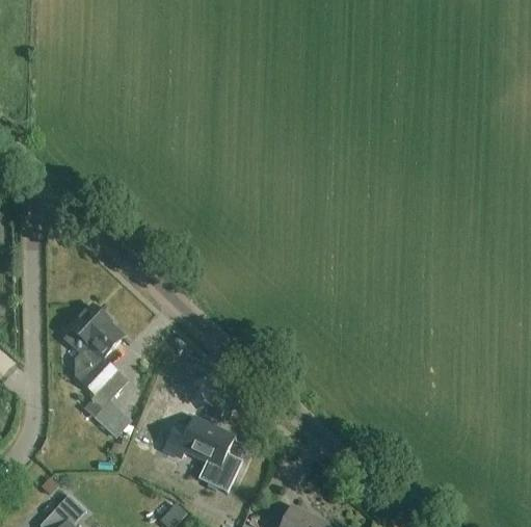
[(123,335),(91,304),(69,326),(72,328),(63,337),(91,365),(79,378),(95,393),(89,398),(91,399),(83,407),(115,438),(131,420),(109,400),(127,380),(115,369),(113,371),(101,359),(123,335)]
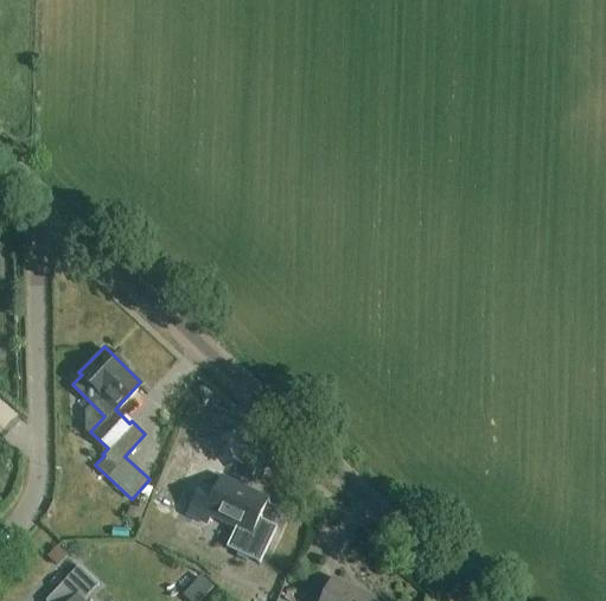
[(267,497),(219,474),(214,487),(201,480),(187,510),(205,519),(209,511),(250,530),(267,497)]
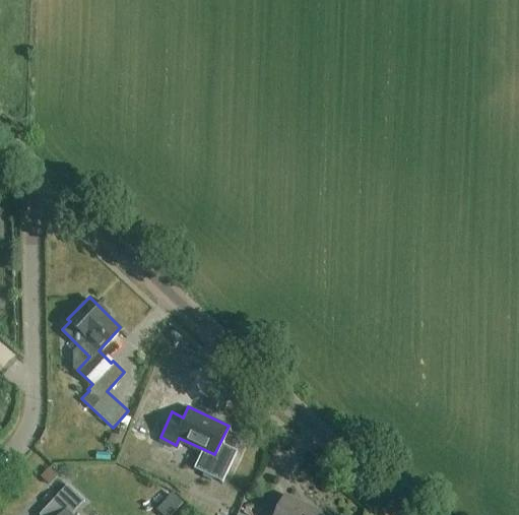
[(84,497),(66,481),(39,513),(40,514),(71,514),(70,513),(84,497)]
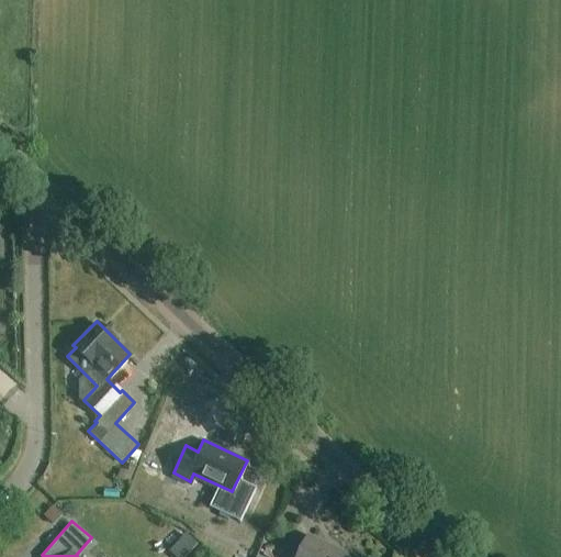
[(184,531),(168,548),(177,556),(181,556),(197,541),(184,531)]
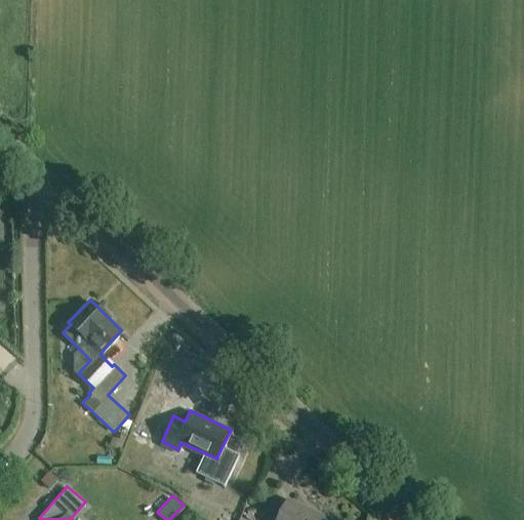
[(331,519),(332,519),(286,498),(276,519),(331,519)]
